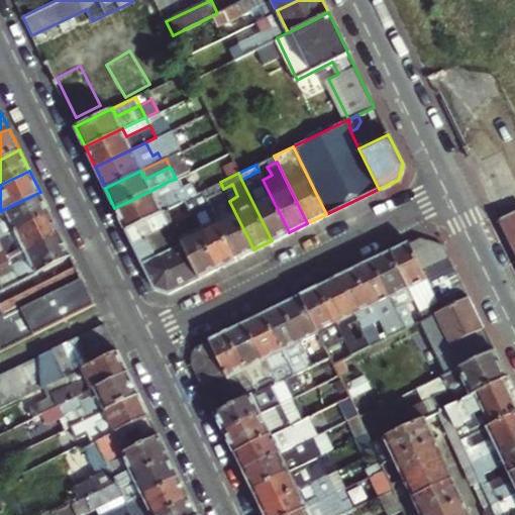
[(206,199),(234,259),(253,249),(229,201),(223,189),(220,182),(202,191),(206,199)]
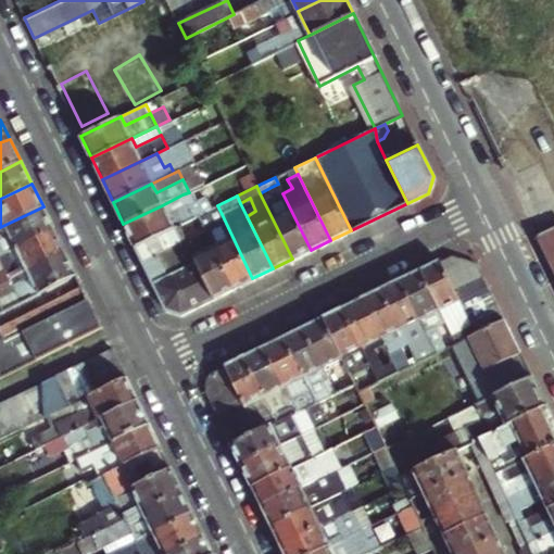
[(199,199),(188,204),(194,217),(198,215),(203,212),(205,211),(199,199)]
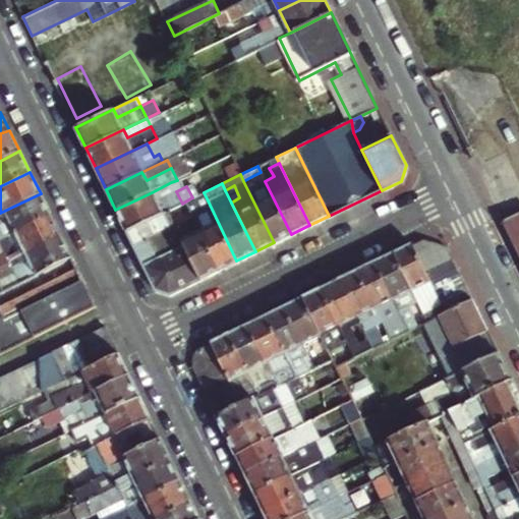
[(157,202),(152,192),(115,210),(125,231),(166,211),(182,204),(176,191),(157,202)]
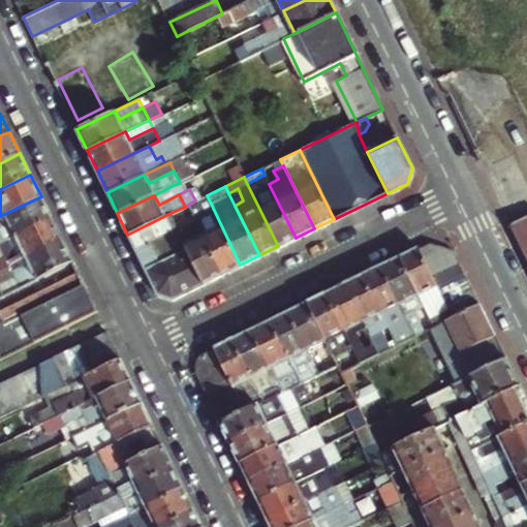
[(0,243),(52,218),(41,196),(0,216),(0,243)]
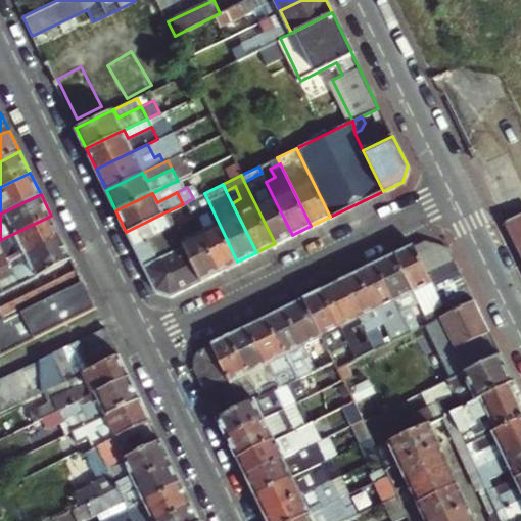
[(174,227),(193,217),(186,202),(183,204),(167,211),(173,226),(174,227)]
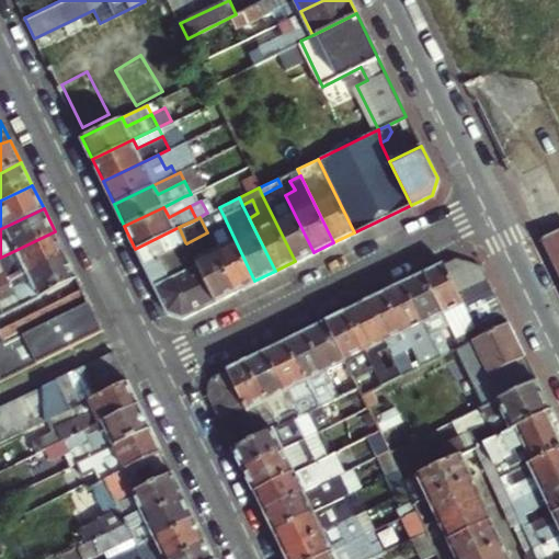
[(185,242),(179,227),(135,249),(166,311),(182,317),(215,300),(196,263),(190,266),(185,260),(175,265),(179,272),(169,277),(158,255),(185,242)]
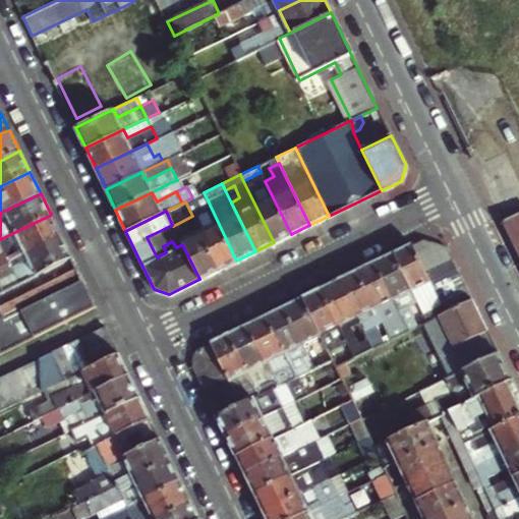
[(518,213),(502,221),(518,256),(518,213)]
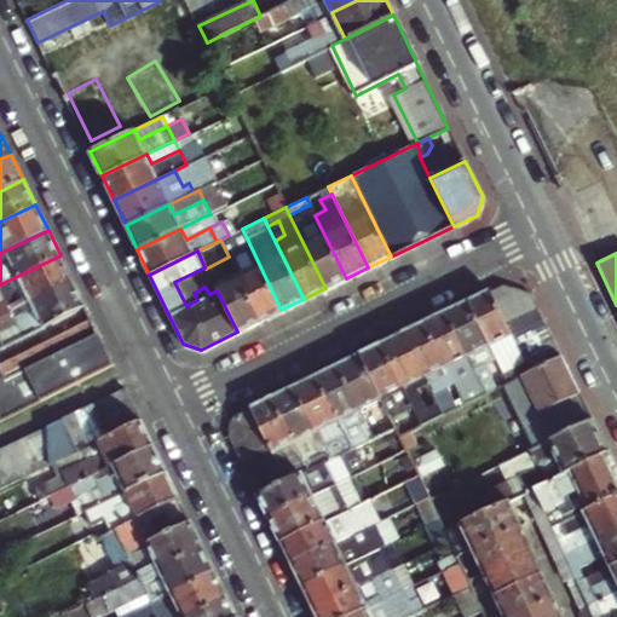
[(0,313),(73,280),(61,255),(0,284),(0,290),(4,297),(0,298),(0,313)]
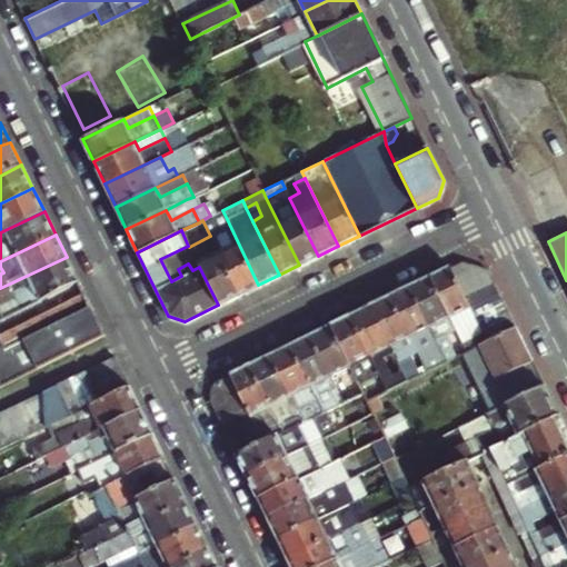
[(239,295),(219,254),(197,264),(199,267),(218,305),(239,295)]
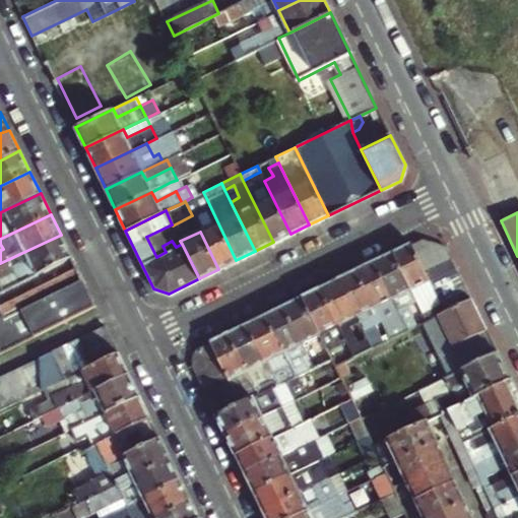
[(71,256),(61,235),(0,263),(0,277),(13,271),(18,281),(71,256)]
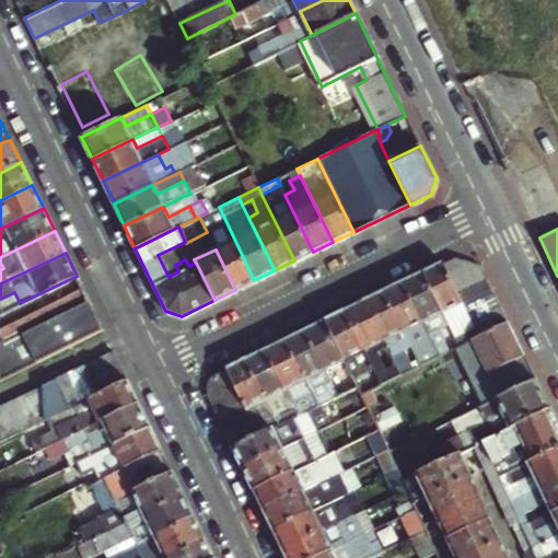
[(457,292),(486,278),(478,265),(454,256),(442,262),(457,292)]
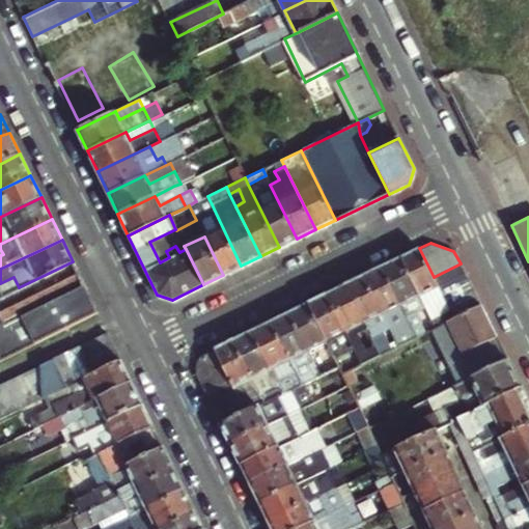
[(446,304),(440,290),(434,277),(419,248),(399,257),(434,328),(446,322),(453,318),(446,304)]
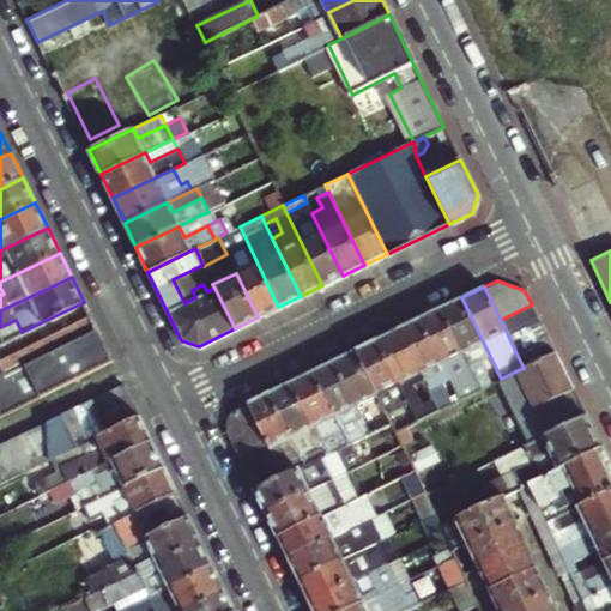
[(501,379),(461,297),(441,308),(469,364),(476,379),(481,388),(501,379)]
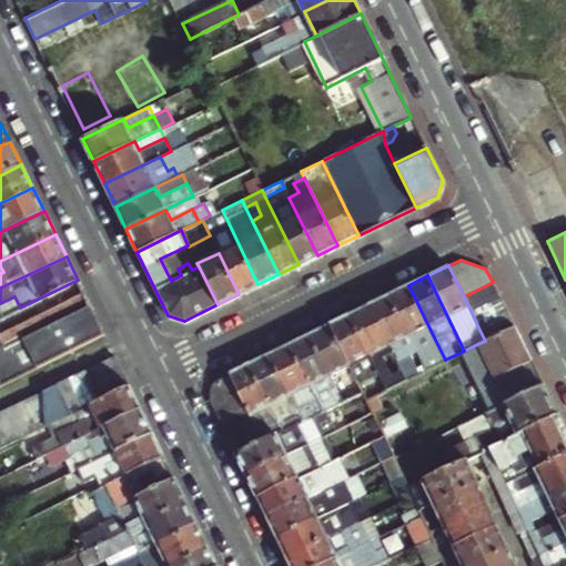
[(0,336),(6,346),(54,322),(90,305),(78,280),(20,307),(0,317),(0,336)]
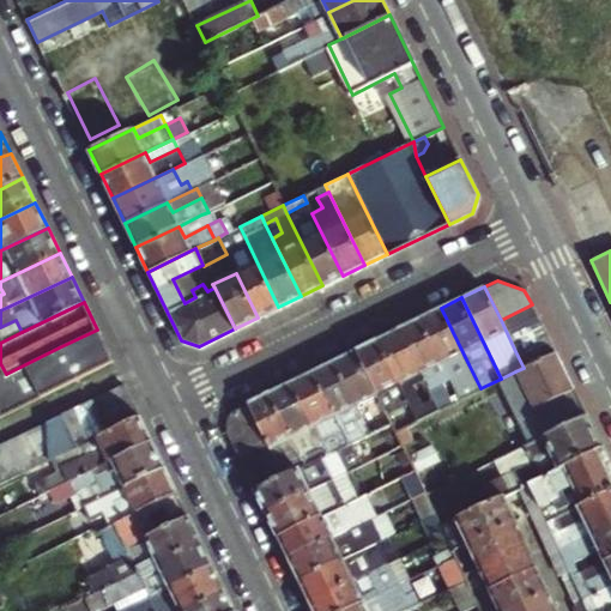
[(539,321),(532,304),(501,320),(508,336),(539,321)]
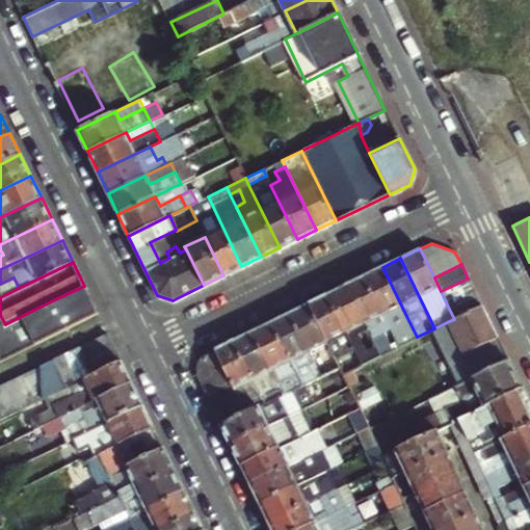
[(406,316),(382,267),(364,276),(397,346),(417,337),(413,328),(402,334),(396,321),(406,316)]
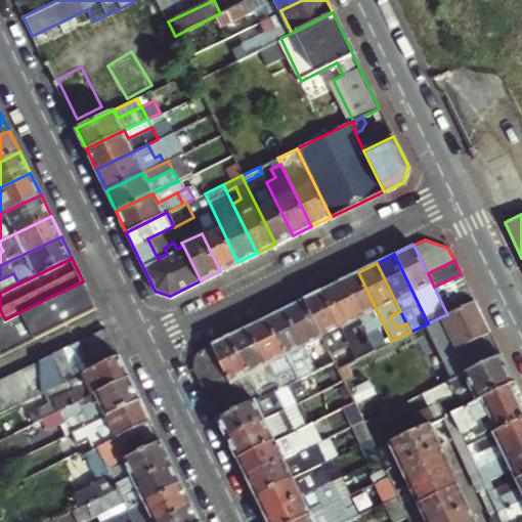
[(391,341),(358,272),(340,280),(364,333),(368,342),(373,350),(391,341)]
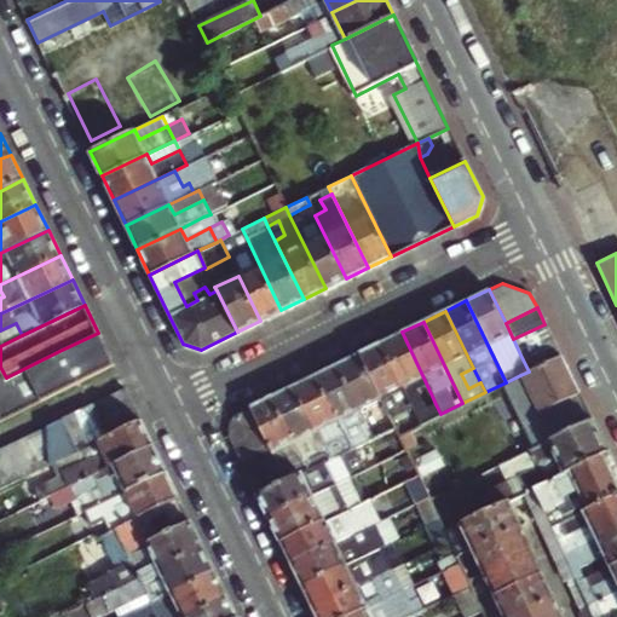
[(520,355),(552,339),(545,324),(513,339),(520,355)]
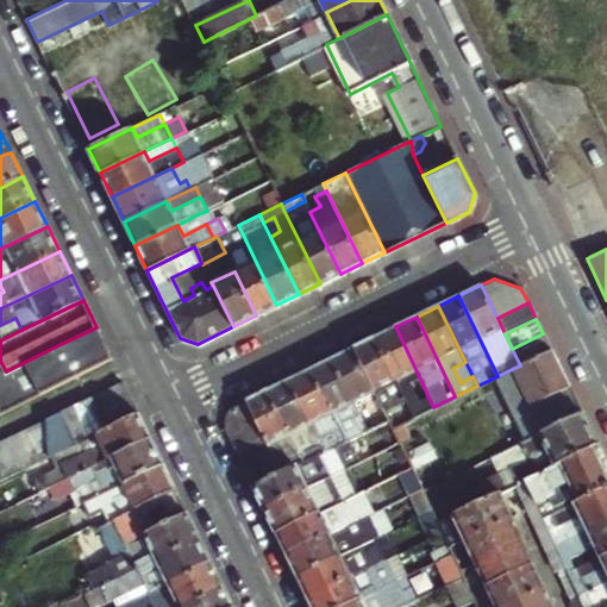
[(424,387),(395,326),(374,337),(402,396),(424,387)]
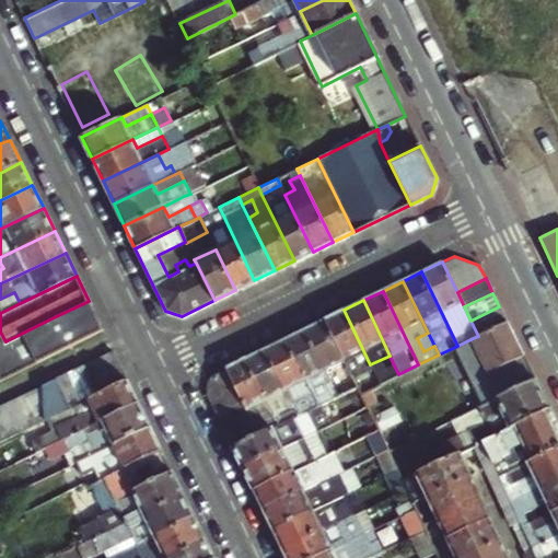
[(6,341),(0,332),(0,380),(103,328),(89,301),(54,317),(6,341)]
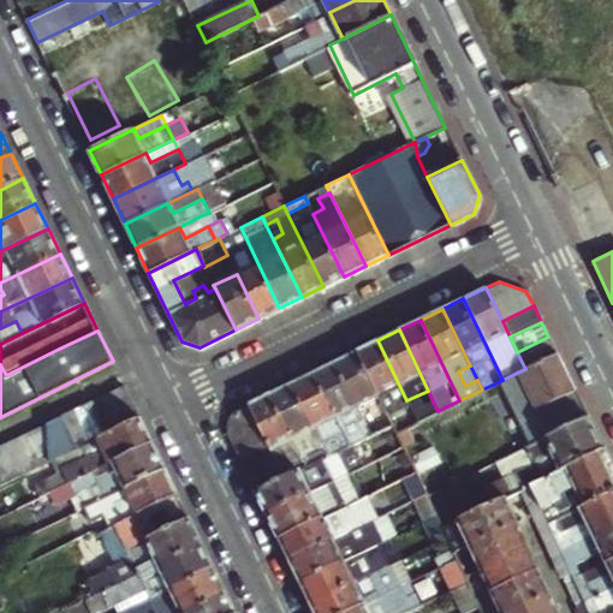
[(517,352),(525,369),(557,353),(548,337),(517,352)]
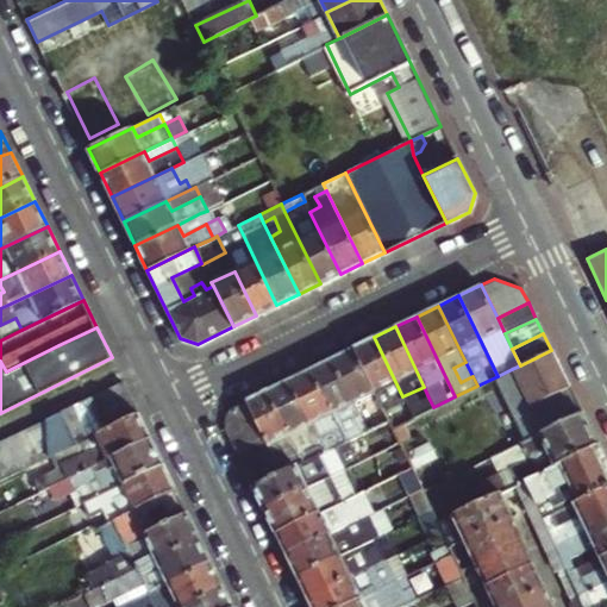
[(374,337),(352,348),(383,411),(405,400),(402,396),(374,337)]
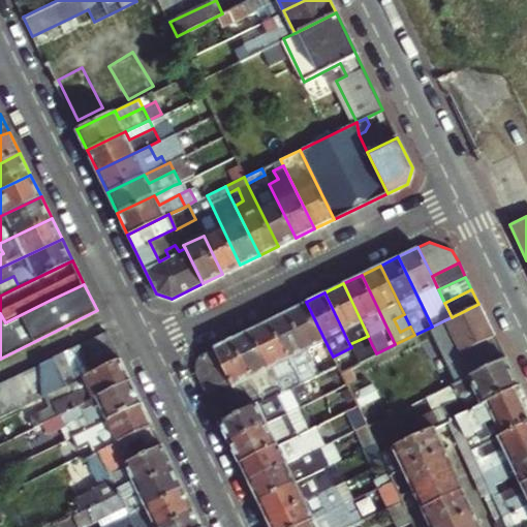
[(333,357),(306,302),(287,311),(314,366),(333,357)]
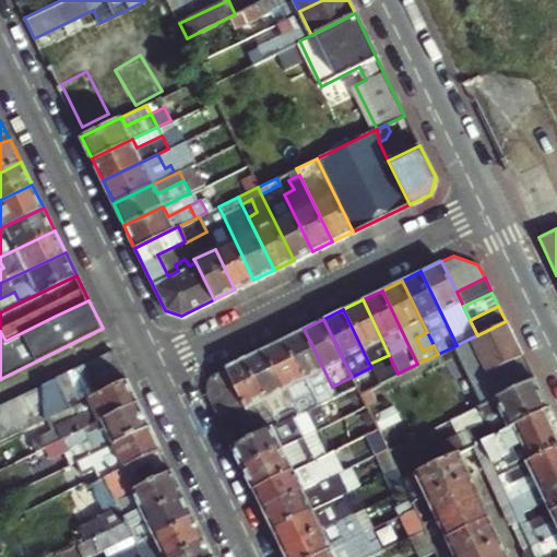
[(506,321),(477,335),(470,339),(486,371),(469,380),(481,405),(534,379),(506,321)]
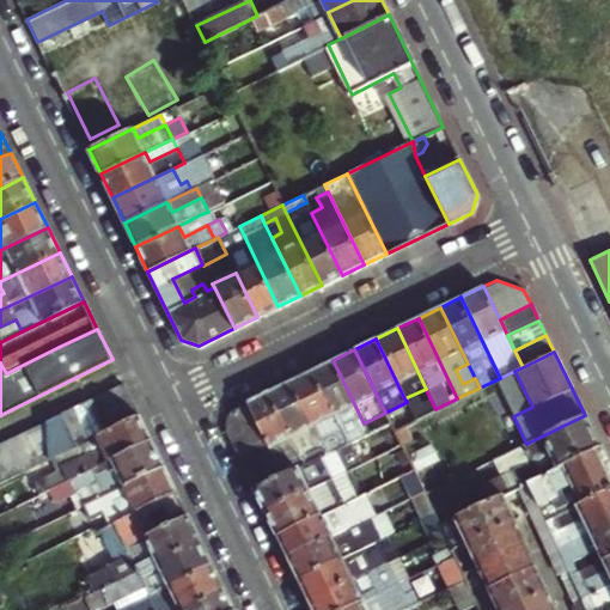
[(333,360),(311,371),(346,441),(349,440),(367,432),(364,424),(333,360)]
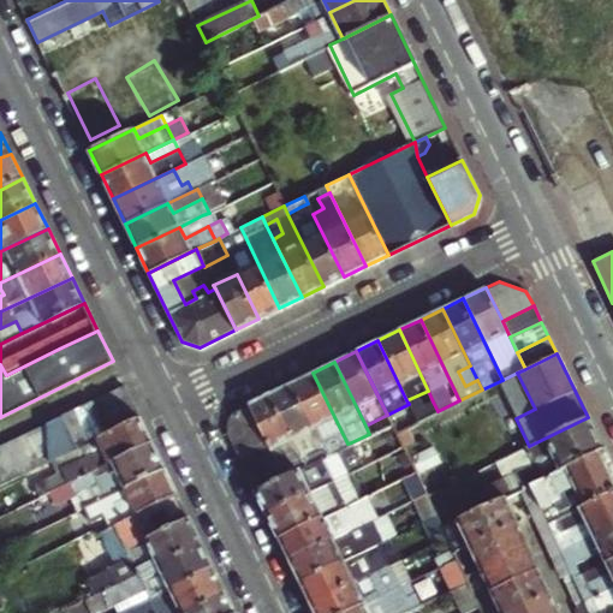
[(313,373),(292,382),(326,454),(347,444),(313,373)]
